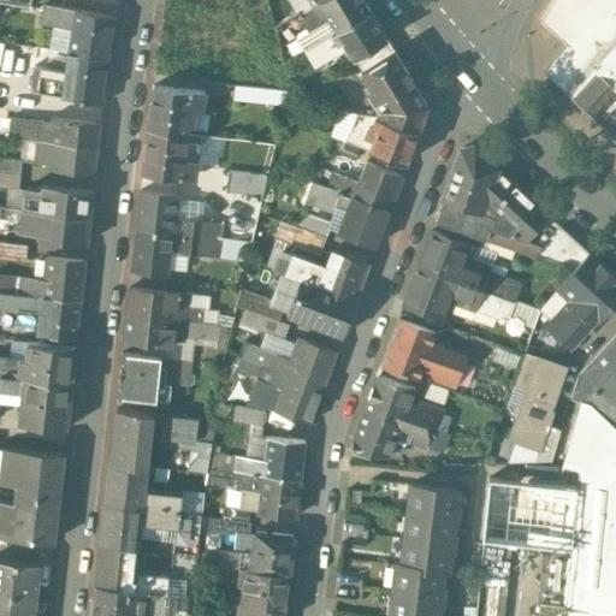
[(205,0),(165,0),(165,9),(203,15),(205,0)]
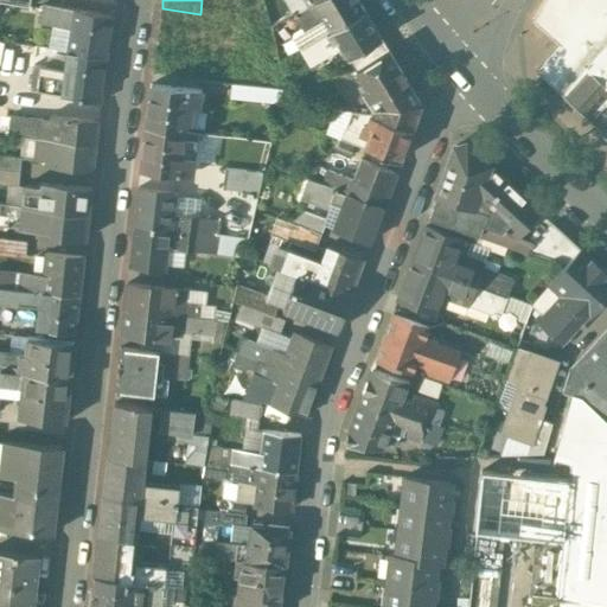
[(285,0),(293,13),(315,0),(285,0)]
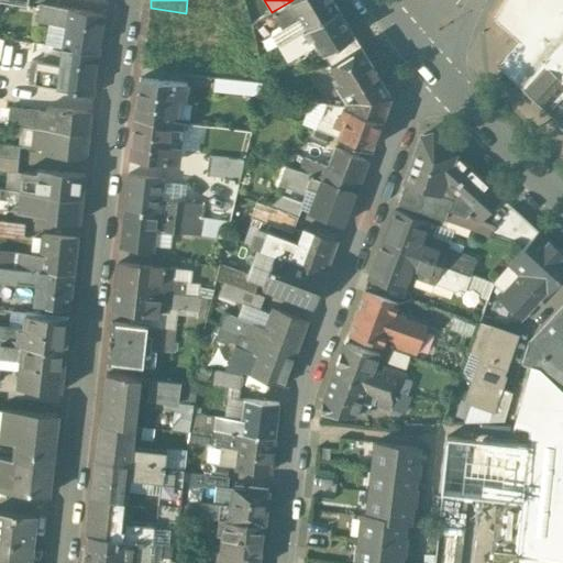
[(331,0),(293,0),(272,12),(284,30),(302,19),(308,28),(338,10),(331,0)]
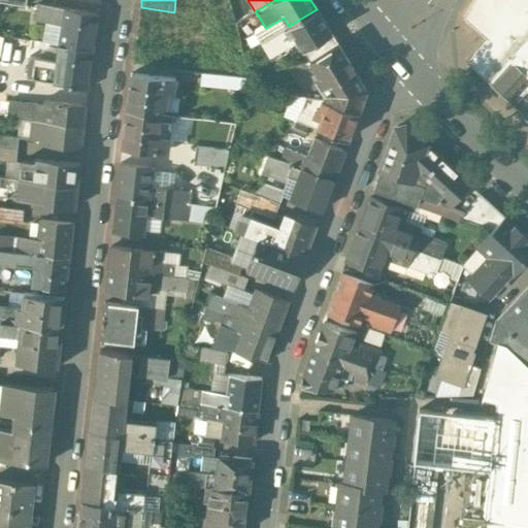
[(527,0),(473,0),(465,18),(488,38),(467,61),(490,83),(490,81),(527,39),(527,0)]
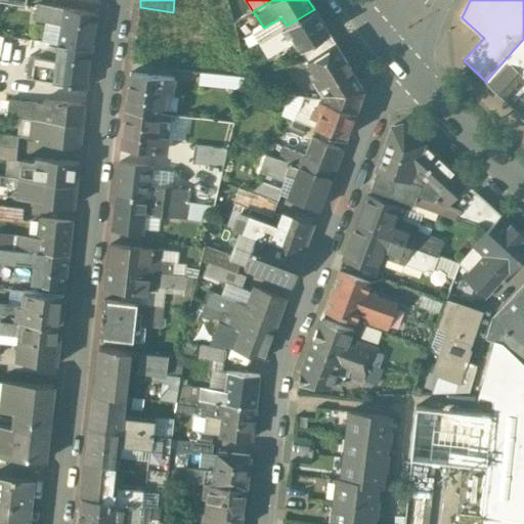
[(63,9),(38,4),(34,20),(61,26),(63,9)]
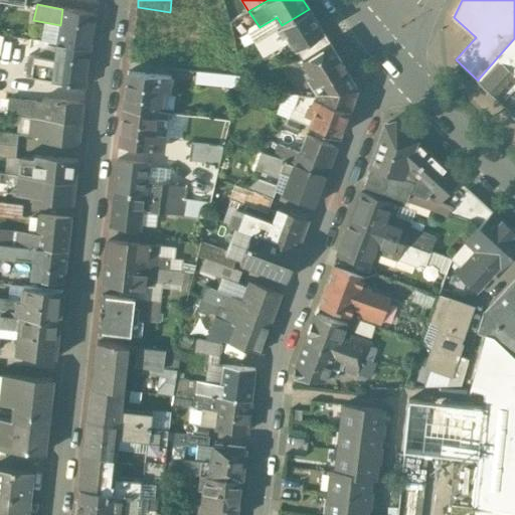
[(170,12),(138,7),(133,34),(165,40),(170,12)]
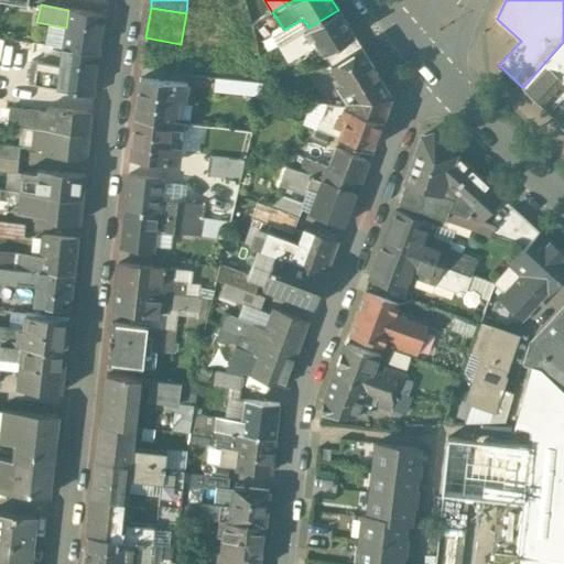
[(105,17),(68,10),(66,28),(62,49),(98,55),(105,17)]
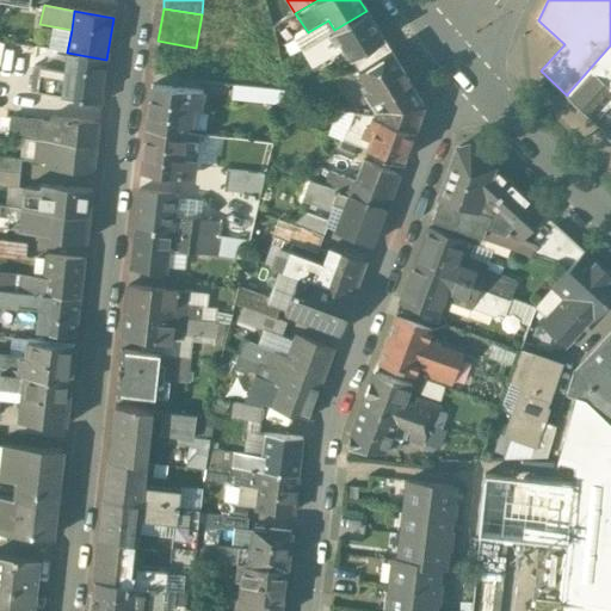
[(334,30),(314,43),(325,61),(346,48),(353,60),(384,39),(366,11),(334,30)]
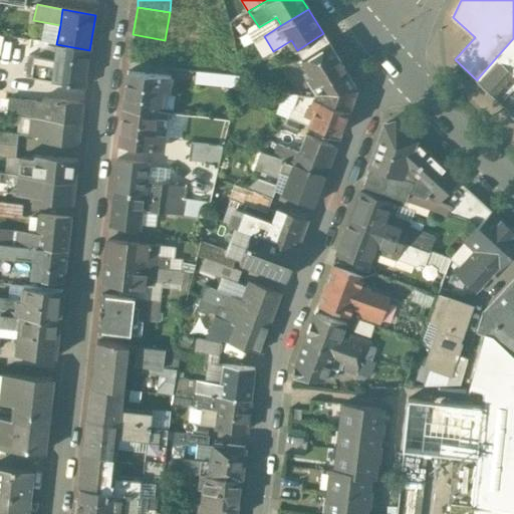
[(165,40),(133,34),(129,62),(161,66),(163,56),(165,40)]
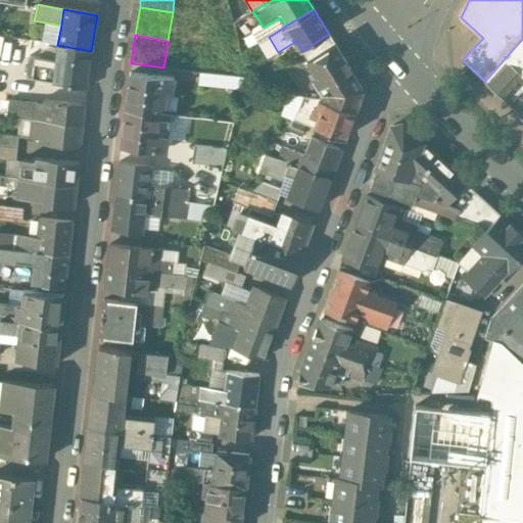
[(522,39),(485,81),(522,114),(522,39)]
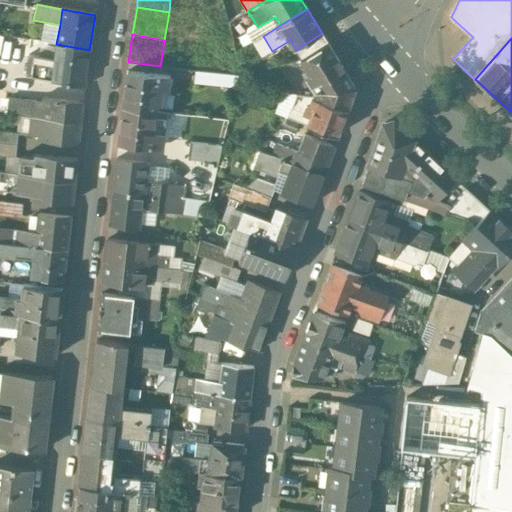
[(206,46),(164,40),(162,56),(181,59),(182,55),(204,59),(205,54),(206,46)]
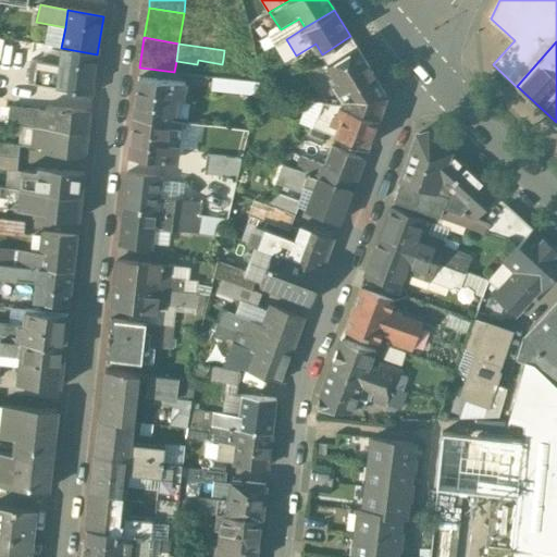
[(386,94),(357,47),(330,63),(327,63),(335,75),(331,78),(344,99),(341,104),(378,116),(386,94)]
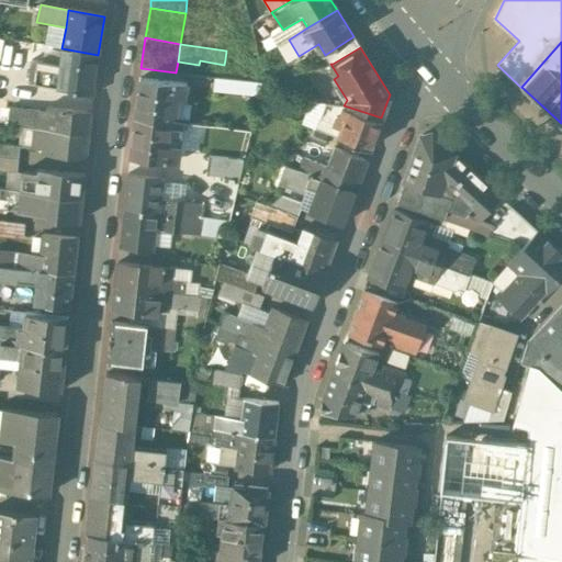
[(98,55),(62,48),(59,67),(56,89),(93,94),(98,55)]
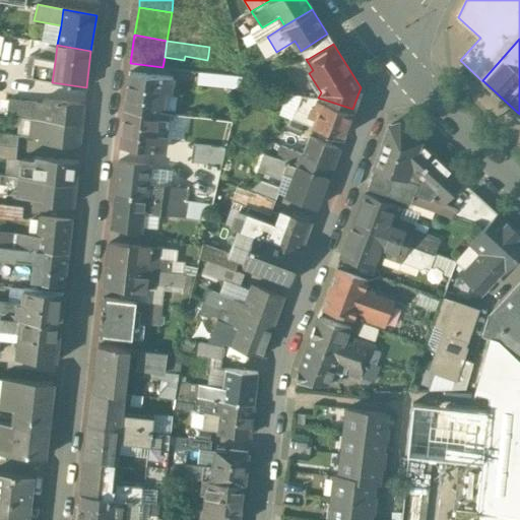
[(240,58),(208,55),(207,60),(205,72),(237,75),(240,58)]
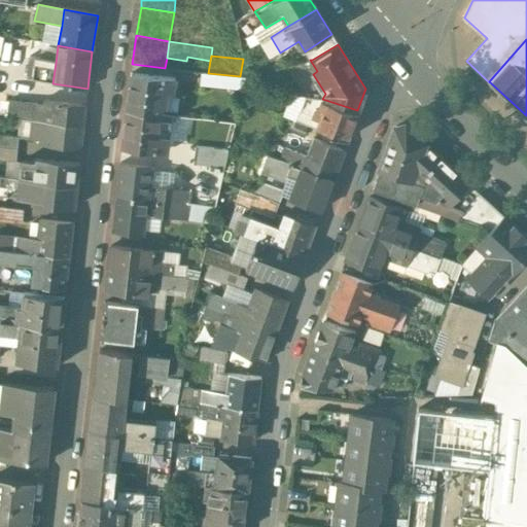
[(56,63),(34,60),(31,79),(53,83),(56,63)]
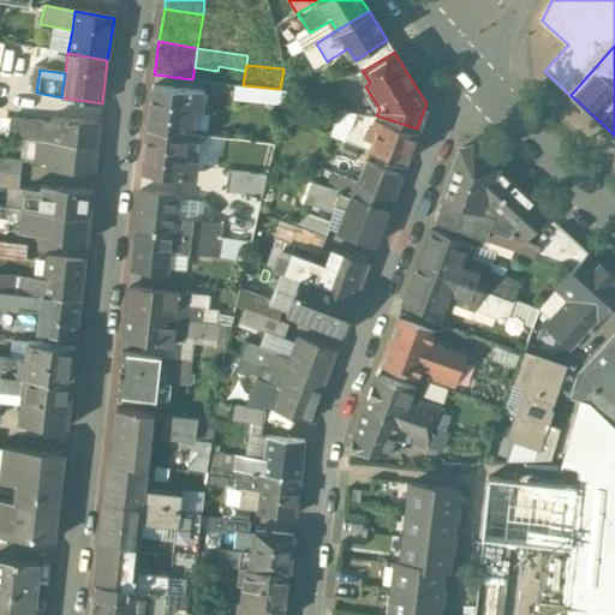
[(16,84),(0,81),(0,95),(13,97),(16,84)]
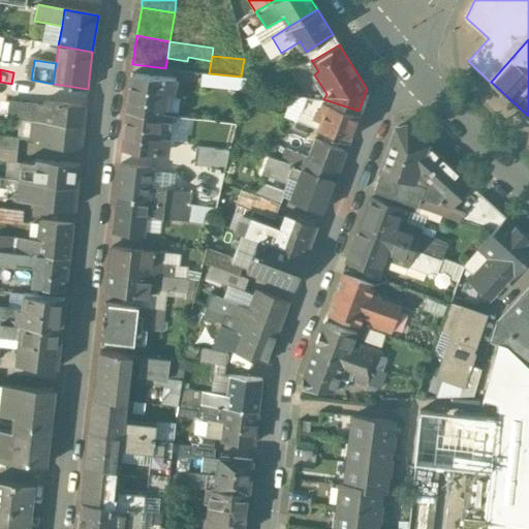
[(176,78),(131,72),(127,111),(159,114),(160,106),(165,106),(167,93),(174,93),(176,78)]
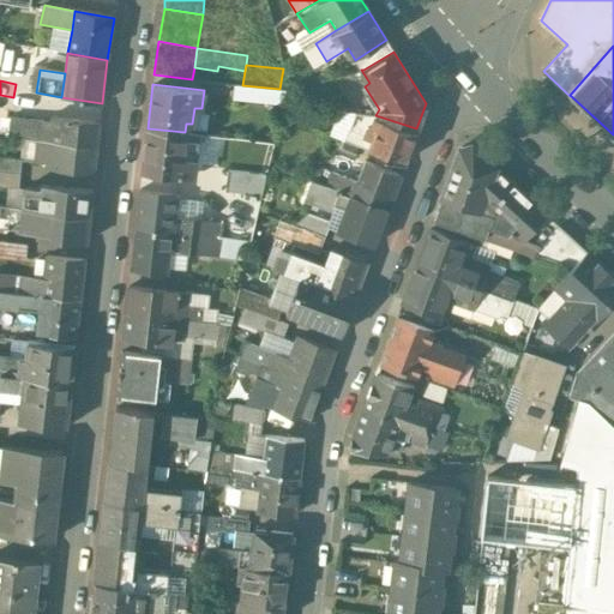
[(13,97),(0,95),(0,110),(19,114),(22,98),(13,97)]
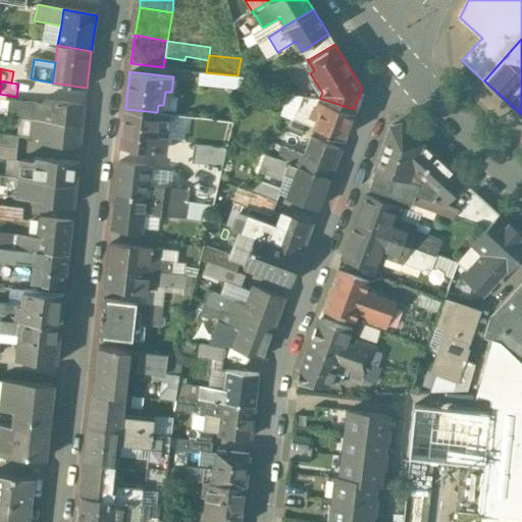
[(193,95),(176,93),(174,114),(191,116),(193,95)]
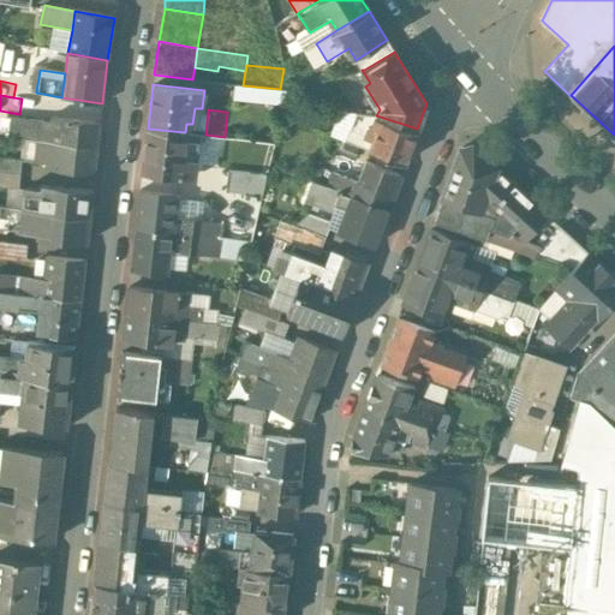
[(417,129),(376,115),(358,113),(352,130),(372,137),(369,148),(405,160),(417,129)]
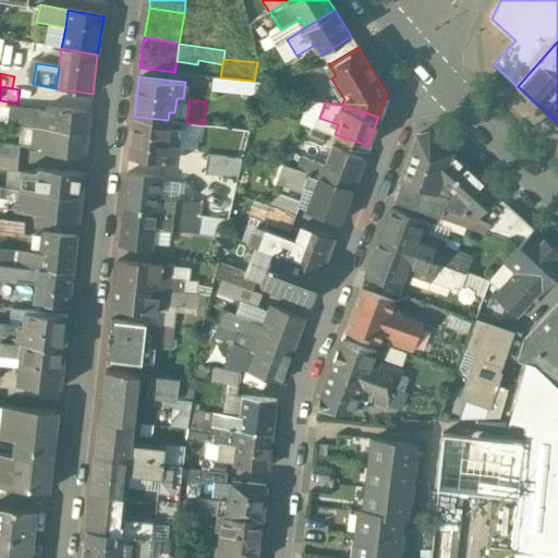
[(89,111),(47,106),(46,111),(44,129),(87,133),(89,111)]
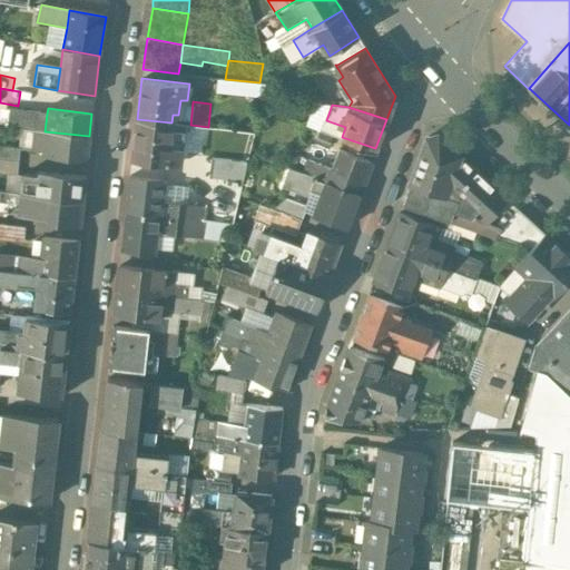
[(37,115),(9,110),(7,127),(33,130),(45,131),(47,114),(37,112),(37,115)]
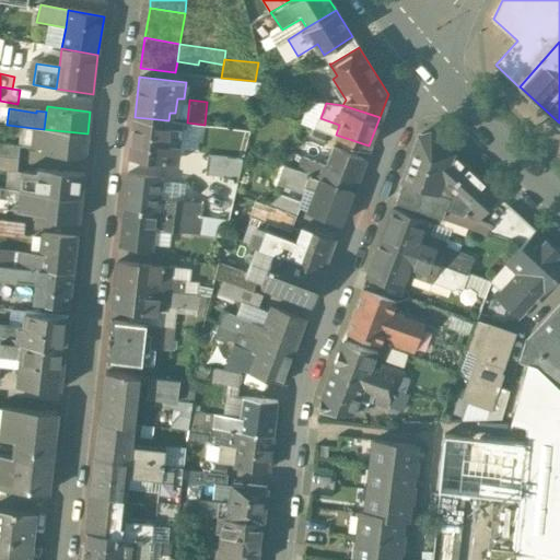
[(168,120),(135,117),(129,156),(176,162),(178,147),(172,146),(173,130),(167,129),(168,120)]
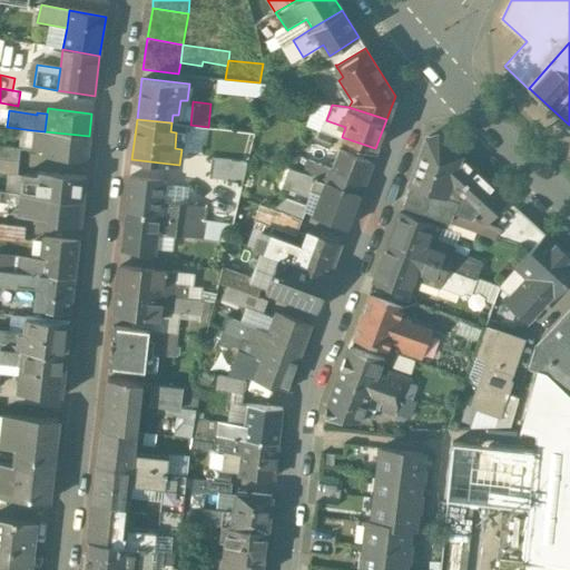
[(190,125),(172,123),(170,131),(176,133),(175,148),(182,149),(188,145),(190,125)]
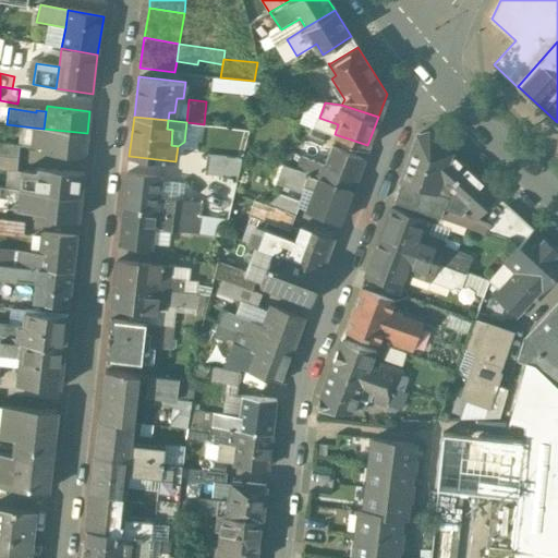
[(204,124),(186,122),(184,142),(202,144),(202,143),(204,124)]
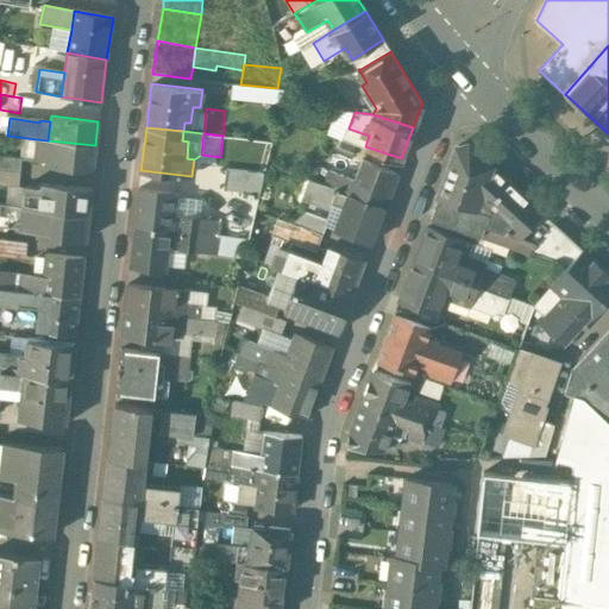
[(233,138),(223,136),(220,156),(231,157),(233,138)]
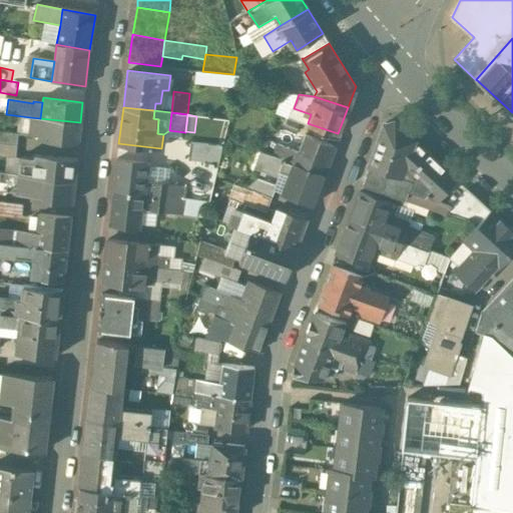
[(301,120),(285,114),(281,126),(297,132),(301,120)]
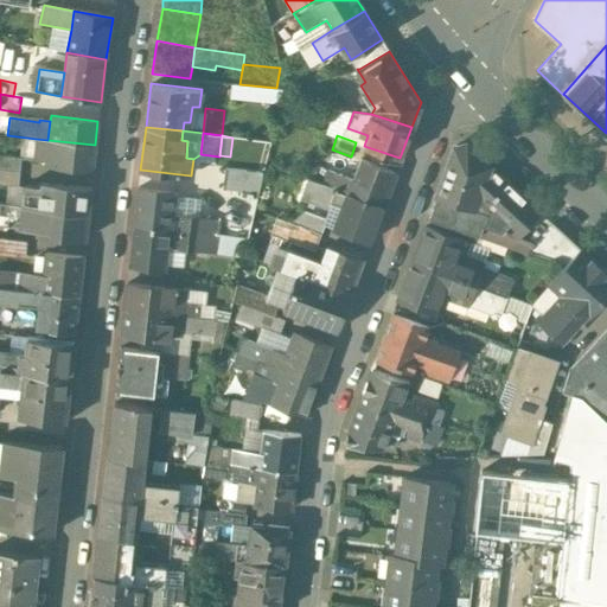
[(48,140),(36,139),(34,160),(45,161),(48,140)]
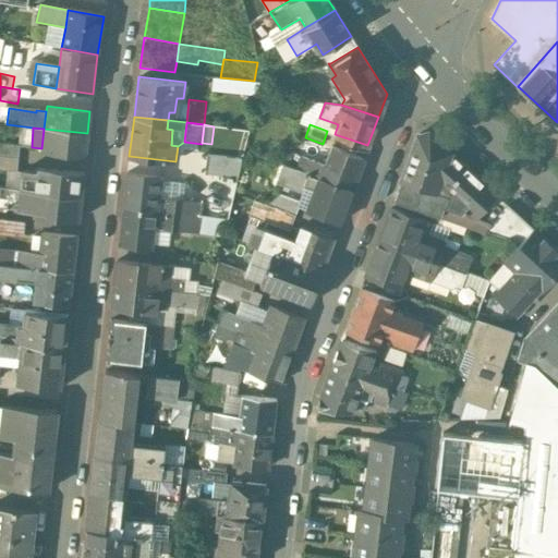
[(87,133),(44,129),(41,148),(41,152),(84,157),(87,133)]
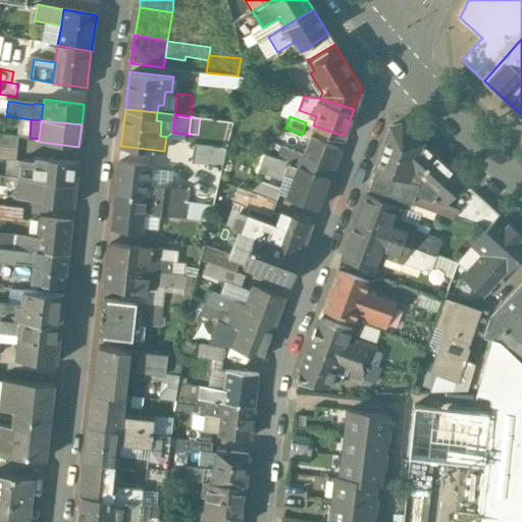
[(401,124),(392,125),(376,168),(407,179),(420,142),(401,124)]
